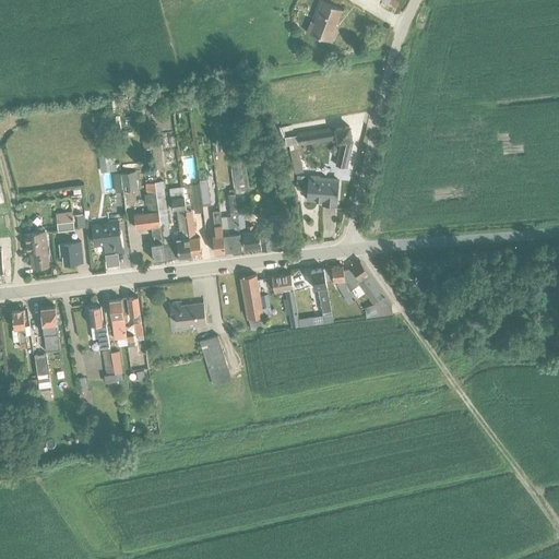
[(307,0),(304,8),(311,11),(314,3),(307,0)]
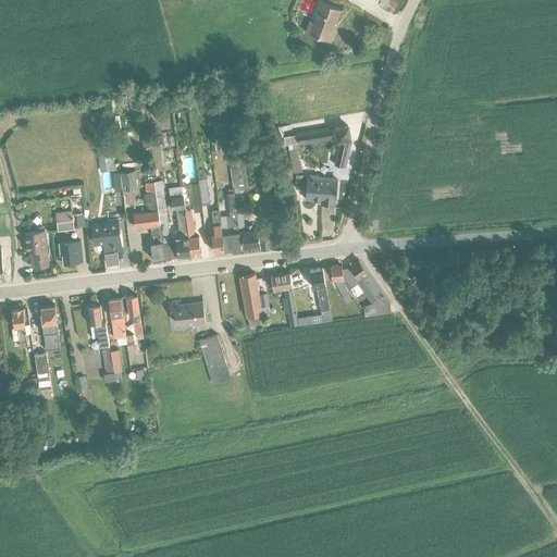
[(310,20),(306,31),(331,41),(335,31),(333,29),(335,24),(341,9),(321,0),(312,21),(310,20)]
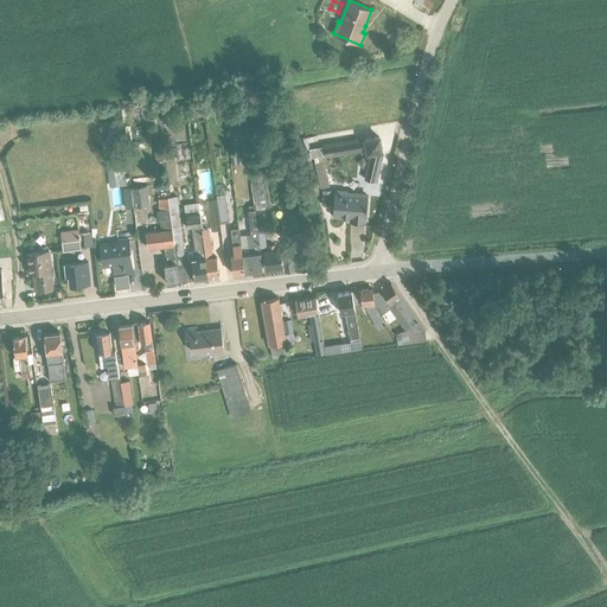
[(204,102),(205,112),(215,110),(213,101),(204,102)]
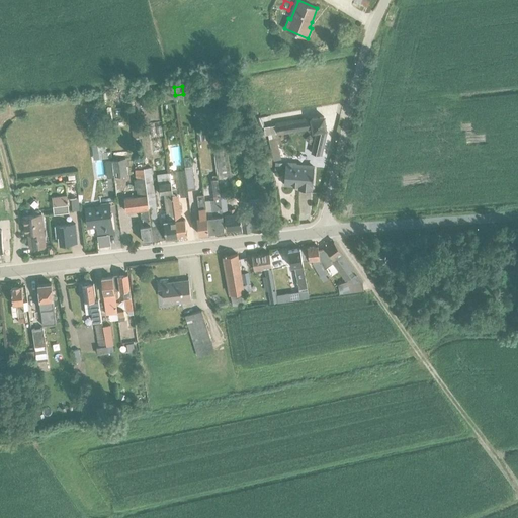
[(138,116),(137,113),(131,113),(134,130),(133,130),(134,141),(133,141),(134,145),(141,143),(138,116)]
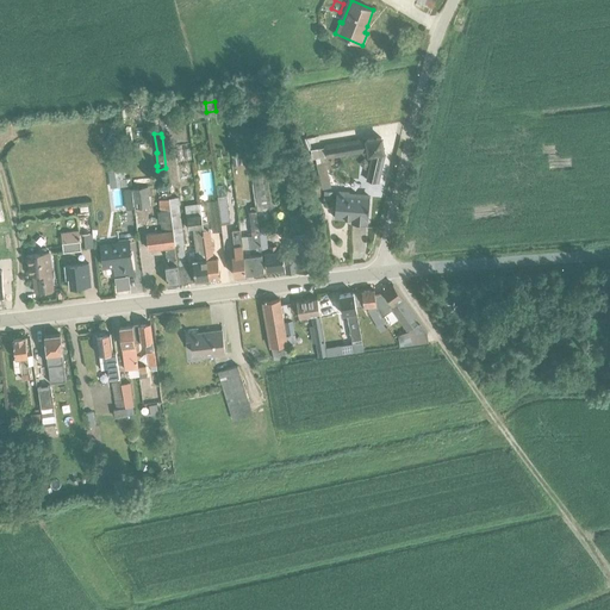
[(325,147),(311,149),(312,155),(316,157),(323,188),(331,187),(325,162),(328,161),(327,157),(367,150),(368,155),(373,155),(367,180),(380,182),(384,151),(381,137),(325,147)]
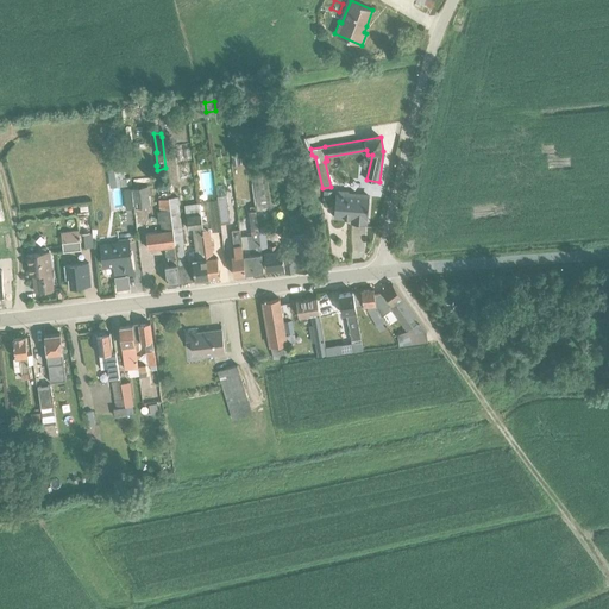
[(364,157),(358,162),(364,168),(370,163),(364,157)]
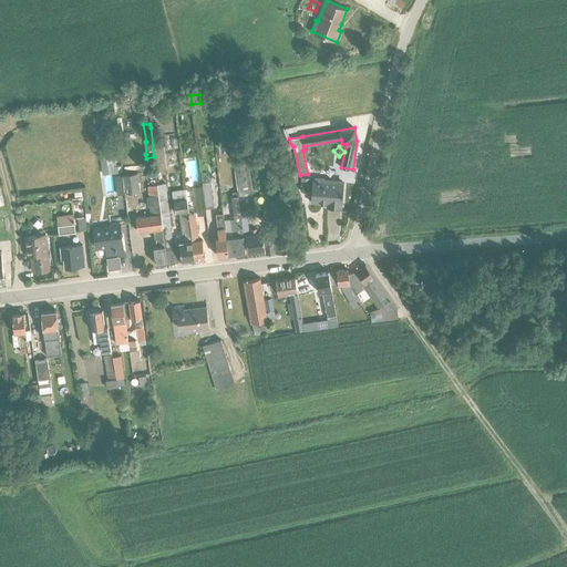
[(104,152),(100,152),(102,174),(119,172),(116,153),(104,154),(104,152)]
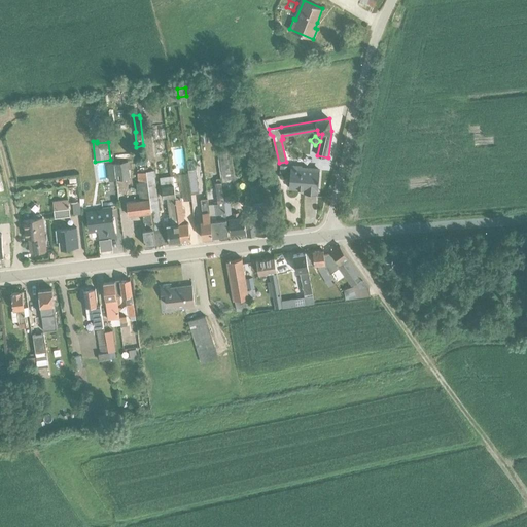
[(221,177),(223,192),(230,191),(233,190),(232,182),(235,182),(231,146),(226,147),(226,145),(222,145),(222,141),(217,141),(221,177)]
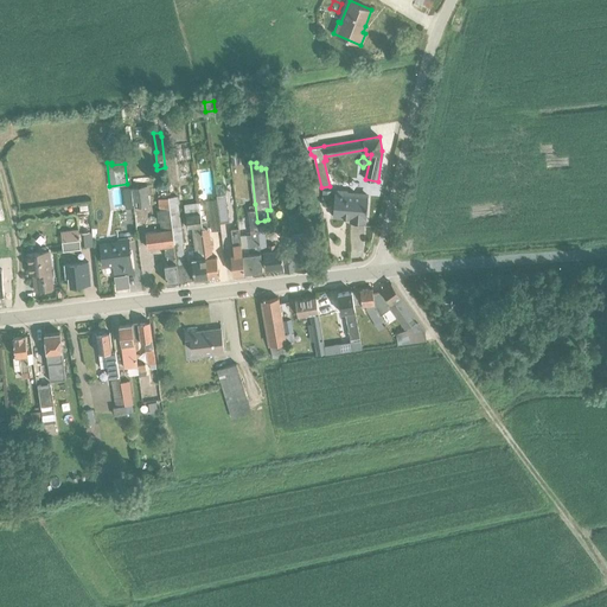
[(132,187),(134,206),(151,205),(148,185),(132,187)]
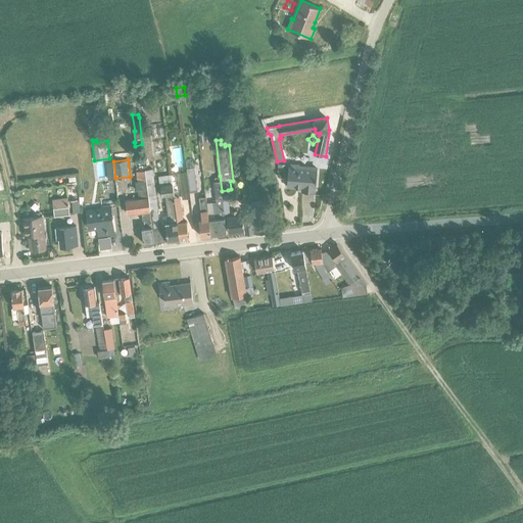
[(115,178),(113,161),(106,162),(108,179),(115,178)]
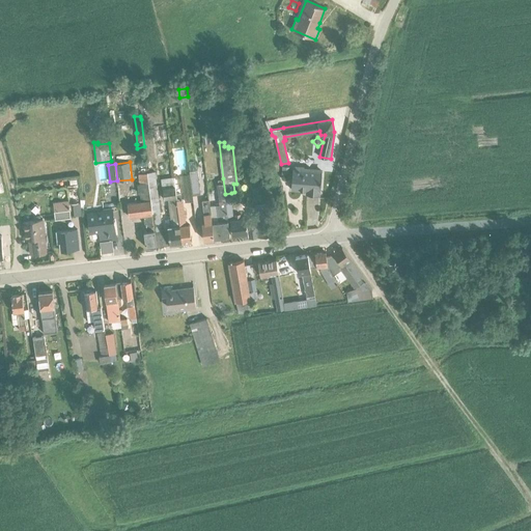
[(282,165),(281,173),(290,174),(291,166),(282,165)]
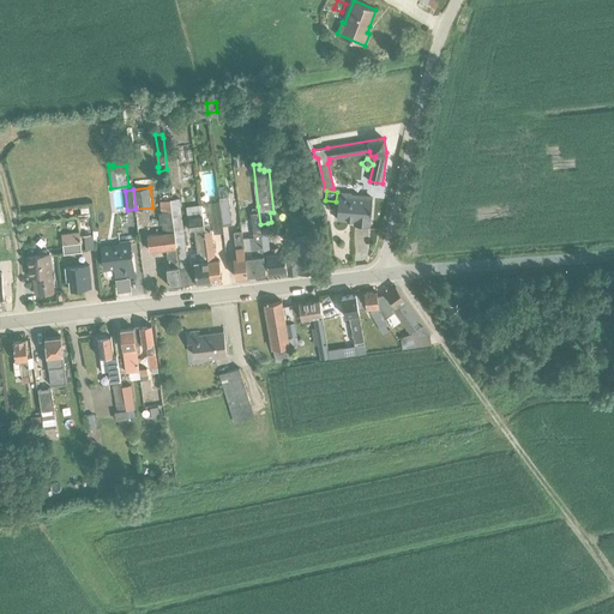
[(339,191),(337,218),(355,220),(355,224),(369,226),(372,194),(351,193),(351,192),(339,191)]
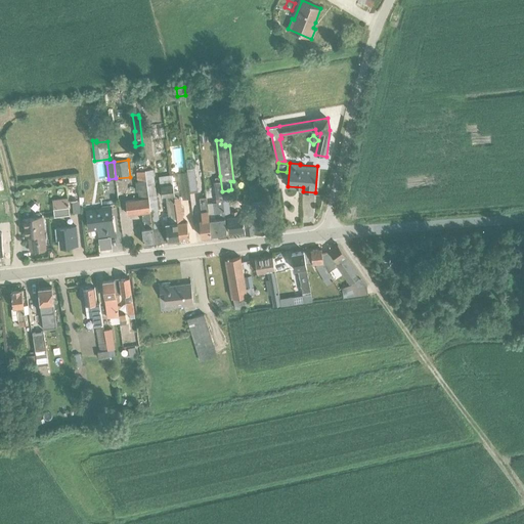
[(187,171),(190,191),(199,191),(194,167),(187,167),(187,171)]
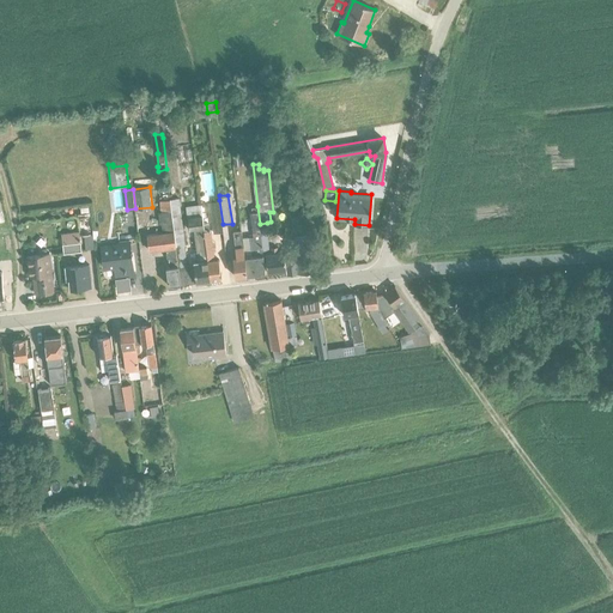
[(170,199),(181,284),(211,280),(205,230),(201,204),(186,205),(188,216),(190,230),(194,229),(198,260),(194,260),(195,268),(189,268),(189,265),(188,266),(186,244),(180,196),(170,199)]
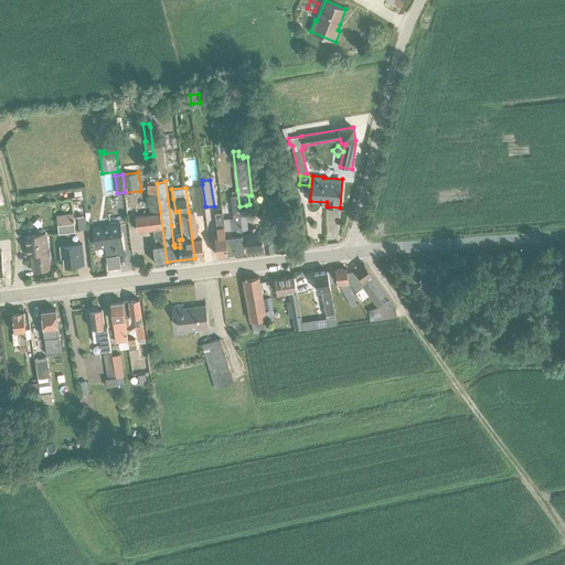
[(167,262),(157,183),(147,184),(148,194),(147,195),(148,205),(149,205),(150,213),(136,215),(138,231),(153,228),(155,237),(156,237),(157,245),(153,246),(156,263),(167,262)]
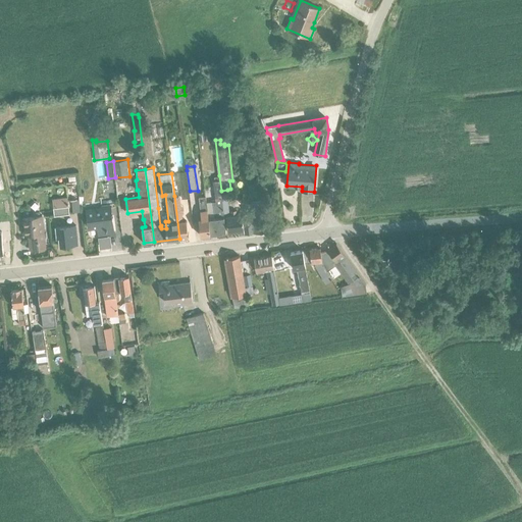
[(190,191),(187,170),(177,171),(179,188),(181,187),(183,198),(191,197),(190,191)]
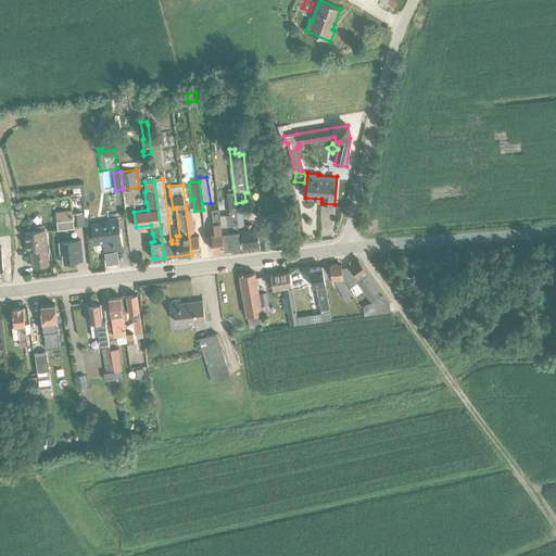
[(81,185),(74,186),(75,201),(84,201),(81,185)]
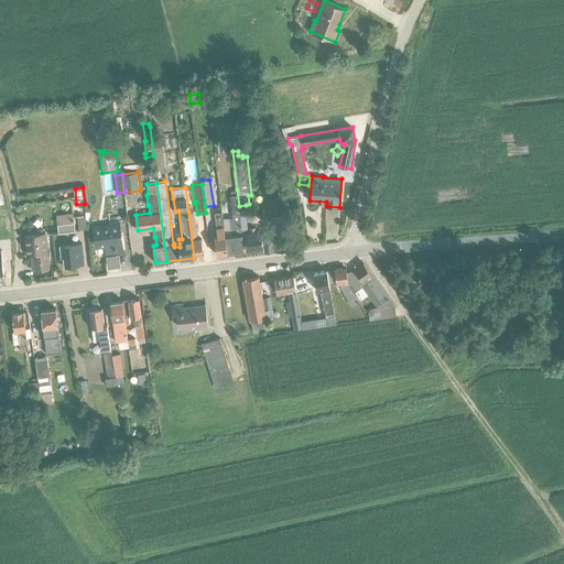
[(224,218),(228,252),(245,250),(242,229),(239,206),(237,190),(231,191),(232,194),(230,194),(234,217),(224,218)]
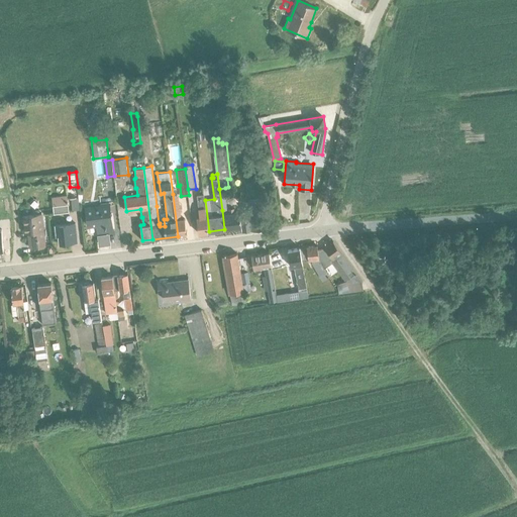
[(80,202),(79,193),(78,187),(71,188),(73,209),(80,208),(80,202)]
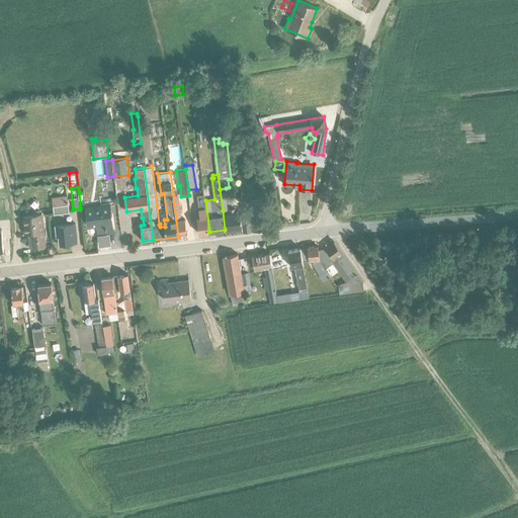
[(231,212),(225,213),(227,230),(242,228),(242,232),(253,230),(267,229),(262,187),(246,188),(249,217),(241,218),(240,211),(235,212),(235,207),(230,208),(231,212)]
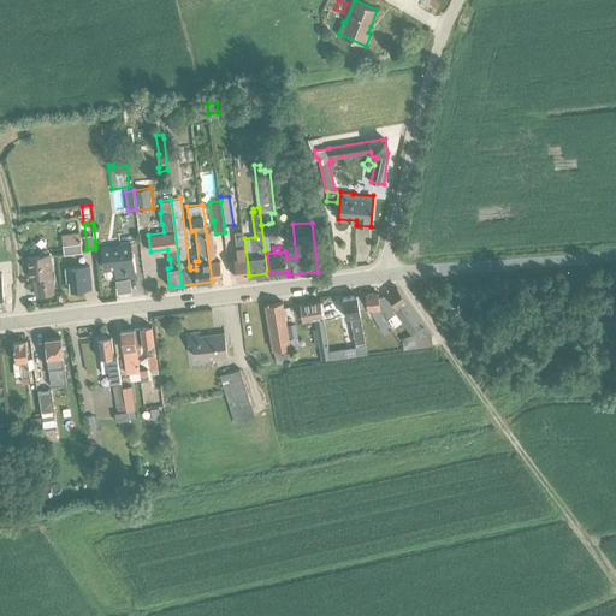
[(261,225),(265,250),(271,250),(268,224),(261,225)]
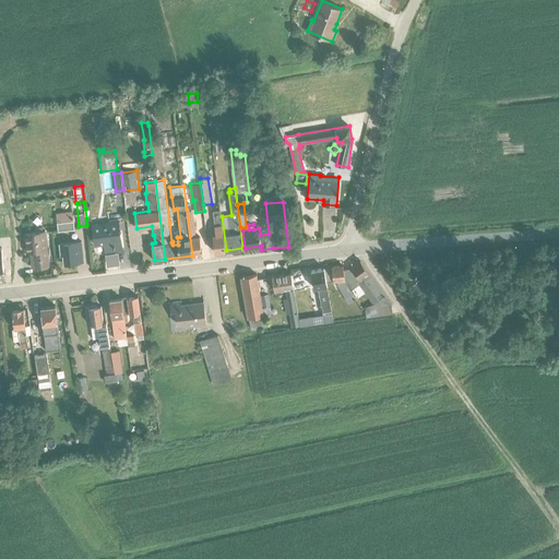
[(187,210),(192,256),(202,254),(200,235),(197,236),(195,225),(197,224),(197,219),(194,219),(192,209),(187,210)]
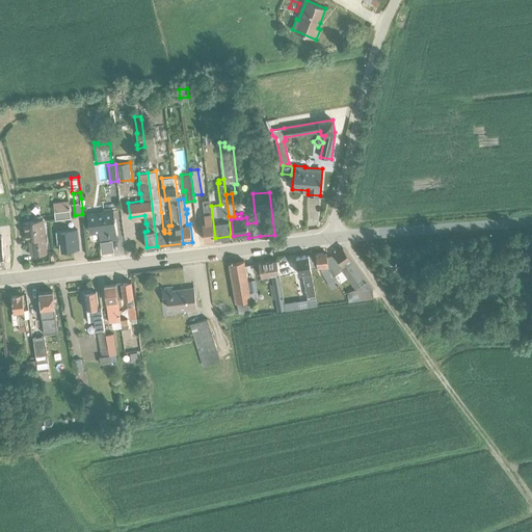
[(70,200),(53,202),(55,219),(72,217),(70,200)]
